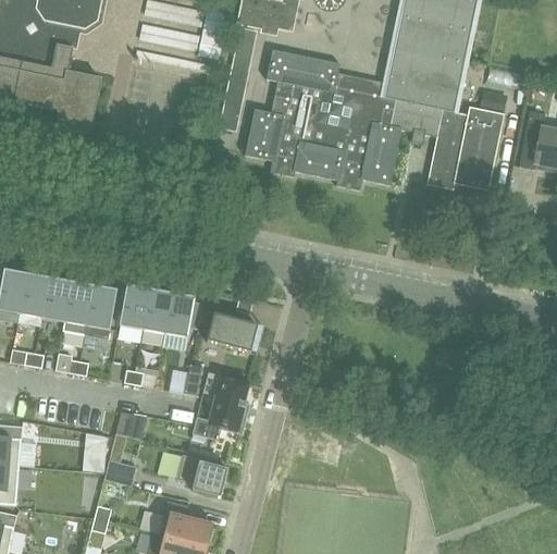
[(46,109),(58,112),(54,127),(89,134),(94,118),(101,79),(67,72),(70,64),(73,47),(69,46),(73,25),(85,27),(97,19),(100,0),(0,0),(0,98),(46,108),(46,109)]
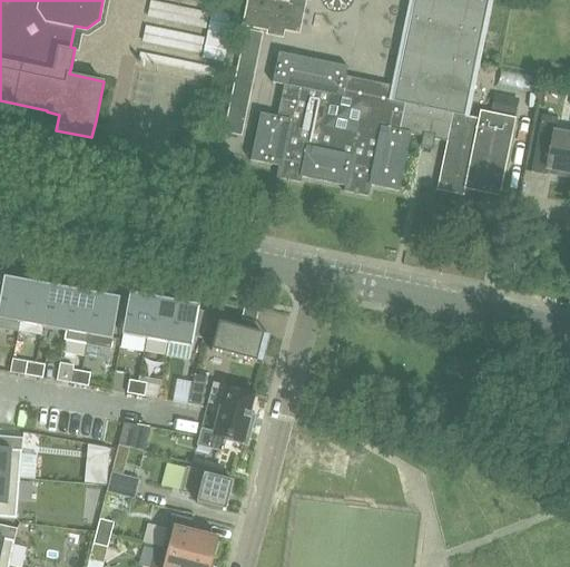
[(273,27),(284,29),(301,32),(307,0),(247,0),(243,25),(273,31),(273,27)]
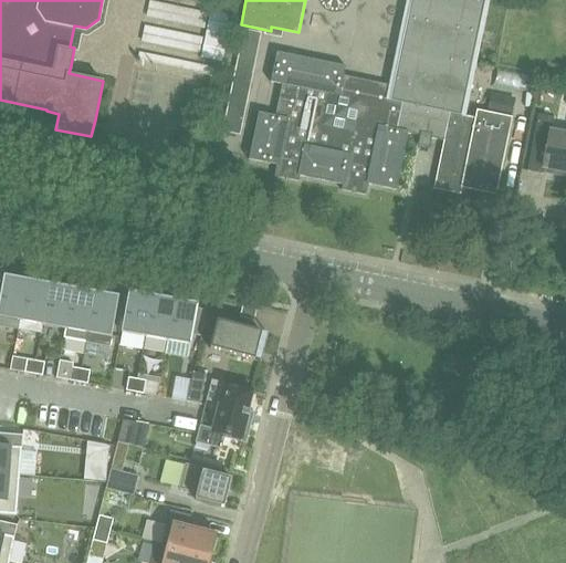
[(345,64),(278,50),(272,80),(282,82),(276,113),(259,110),(248,159),(275,165),(274,174),(299,179),(300,174),(342,183),(341,188),(365,193),(367,181),(396,187),(407,131),(419,133),(417,144),(418,144),(419,142),(428,143),(428,146),(429,146),(431,136),(443,138),(433,187),(460,193),(461,186),(495,193),(512,115),(475,107),(475,108),(474,116),(461,113),(483,0),(408,0),(395,70),(415,80),(409,90),(405,86),(343,73),(345,64)]
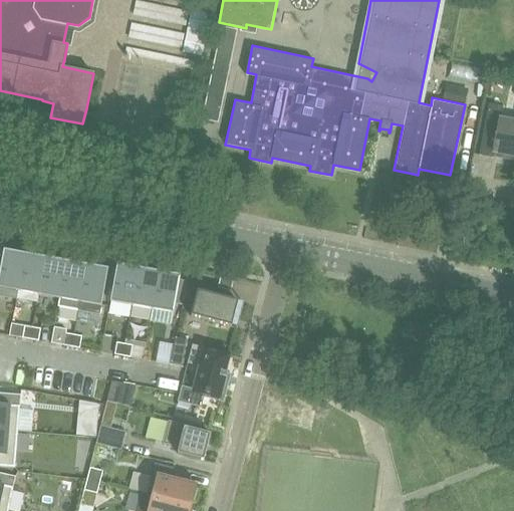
[(237,28),(220,24),(201,117),(218,120),(237,28)]
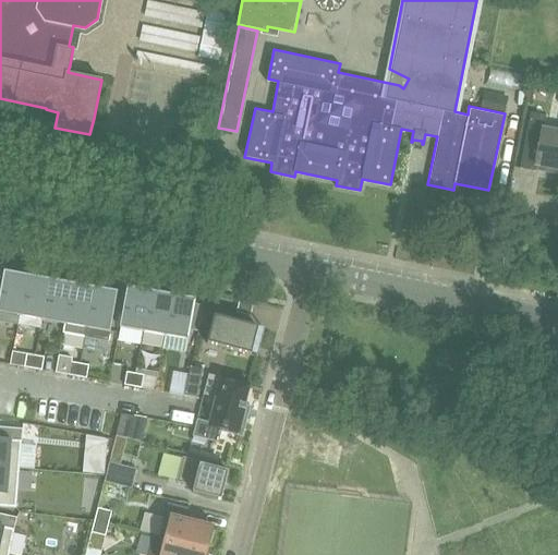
[(484,89),(480,108),(504,112),(507,94),(484,89)]
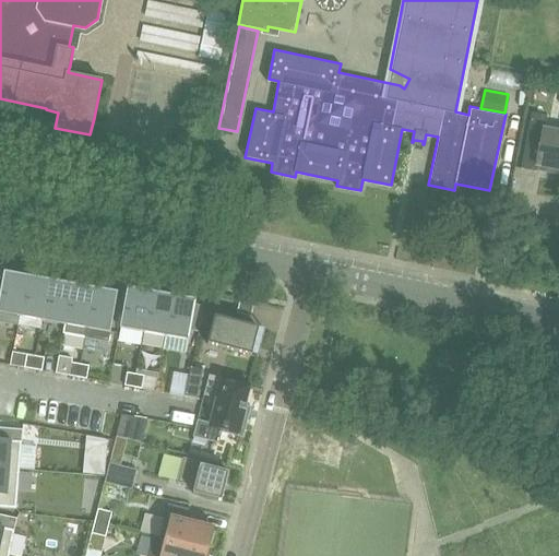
[(535,169),(536,168),(537,164),(558,167),(558,172),(558,173),(558,130),(544,127),(546,114),(531,110),(520,167),(535,169)]
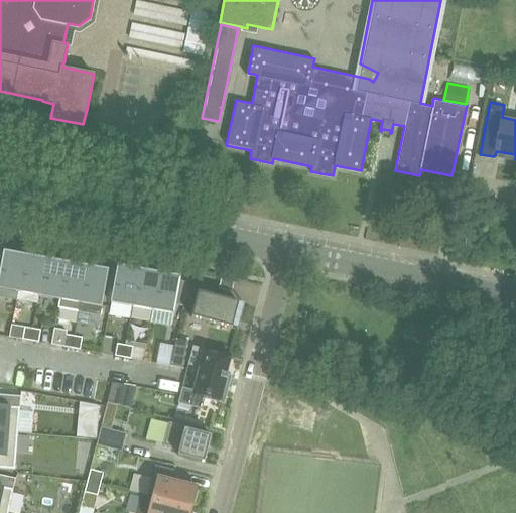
[(0,265),(0,294),(16,297),(18,289),(24,253),(12,251),(8,251),(3,250),(0,265)]
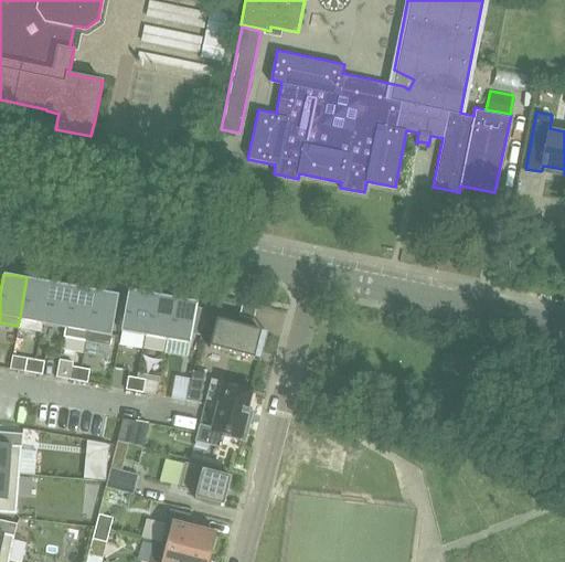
[(20,317),(18,326),(41,330),(42,321),(50,282),(27,277),(20,317)]
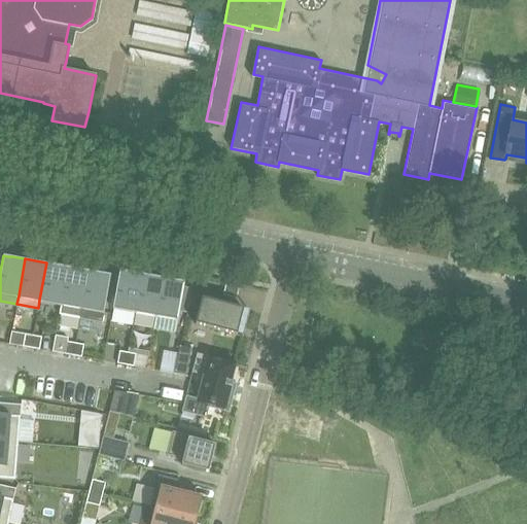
[(46,263),(39,300),(61,304),(67,267),(46,263)]
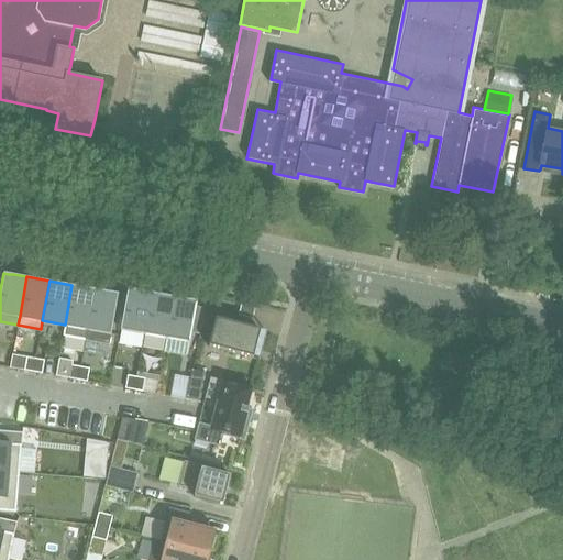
[(65,325),(63,333),(86,338),(95,288),(72,285),(65,325)]
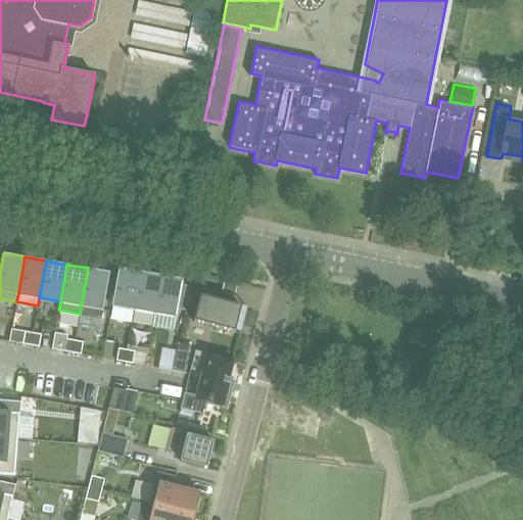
[(101,318),(109,272),(88,268),(80,314),(101,318)]
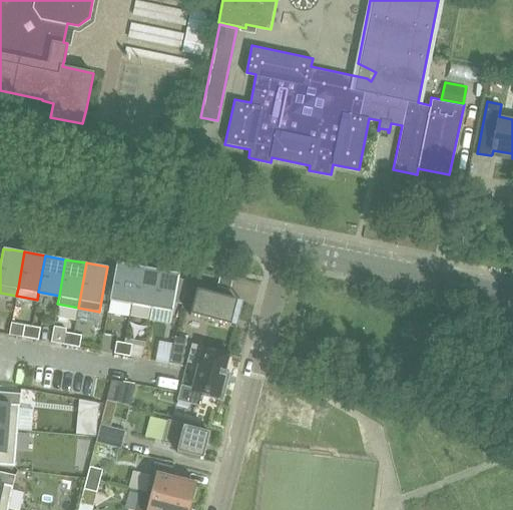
[(109,299),(131,303),(137,266),(116,263),(109,299)]
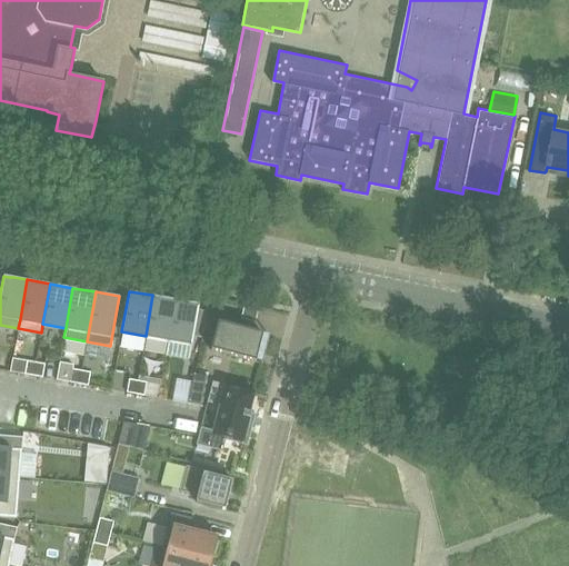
[(146,336),(168,339),(176,299),(152,295),(146,336)]
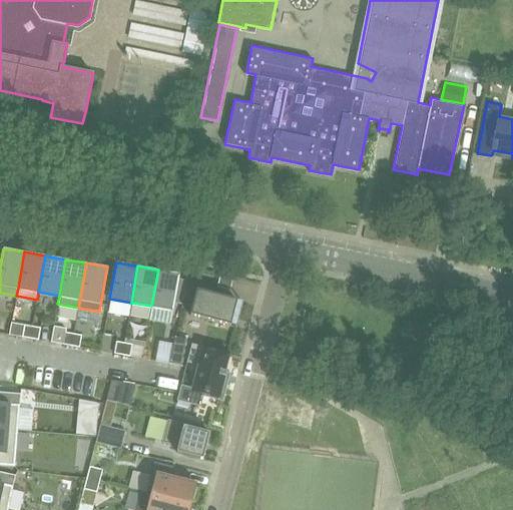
[(179,274),(158,270),(151,306),(172,310),(174,301),(178,277),(179,274)]
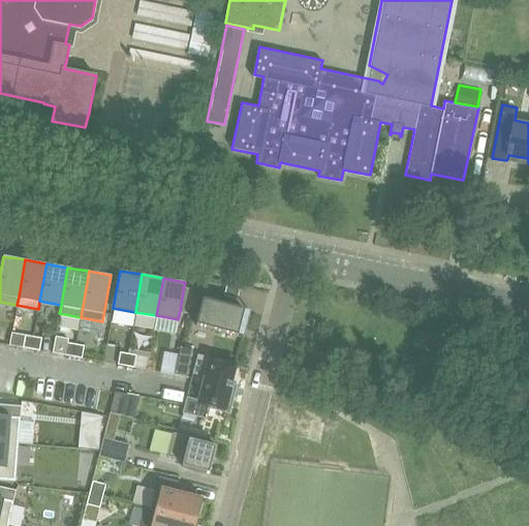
[(225,282),(223,294),(237,297),(239,285),(225,282)]
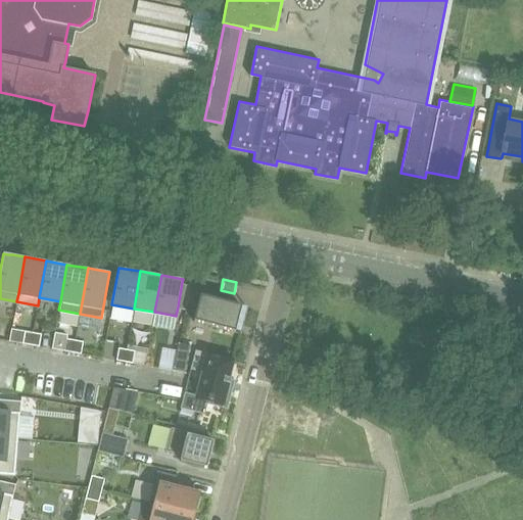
[(190,283),(182,282),(178,306),(185,308),(190,283)]
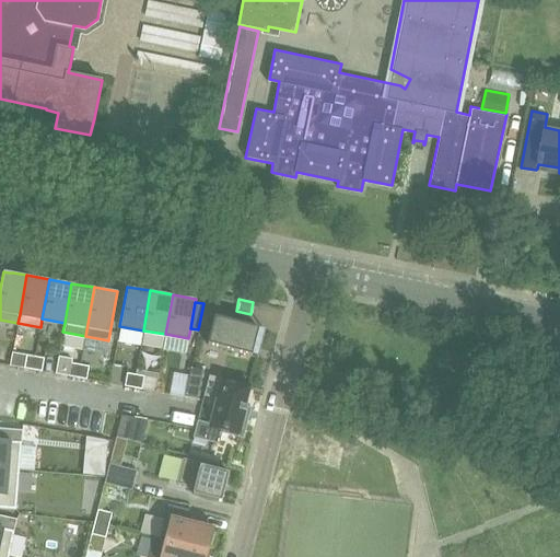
[(207,343),(252,354),(258,326),(230,318),(230,315),(219,312),(218,315),(214,314),(207,343)]
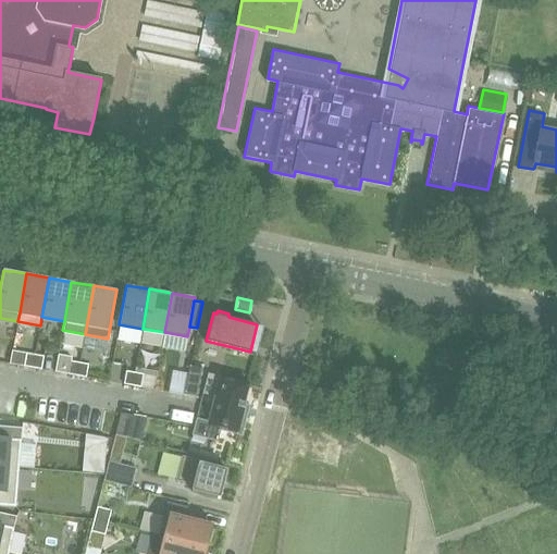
[(33,366),(35,353),(26,351),(24,364),(33,366)]
